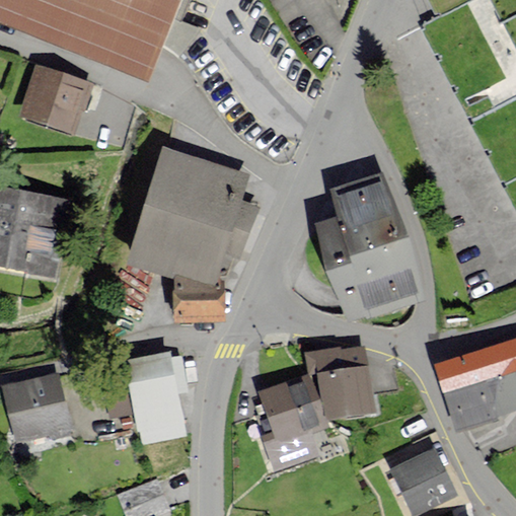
[(87,82),(37,64),(20,109),(70,128),(87,82)]
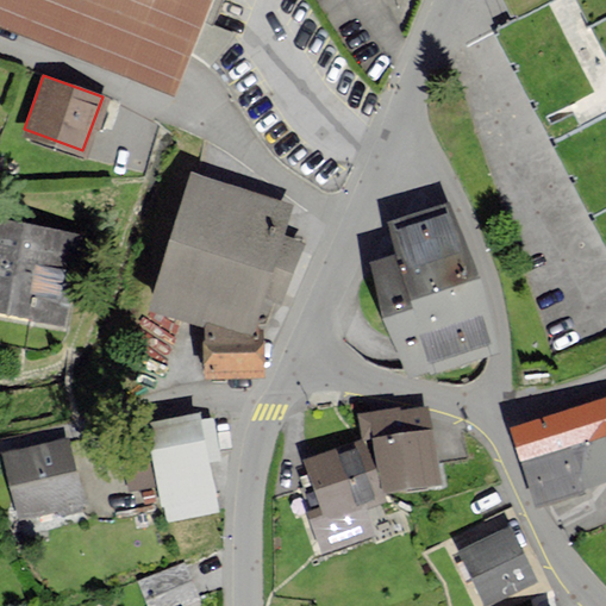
[(205,310),(249,324),(254,310),(260,291),(279,297),(298,239),(277,232),(287,204),(191,173),(148,303),(201,320),(205,310)]
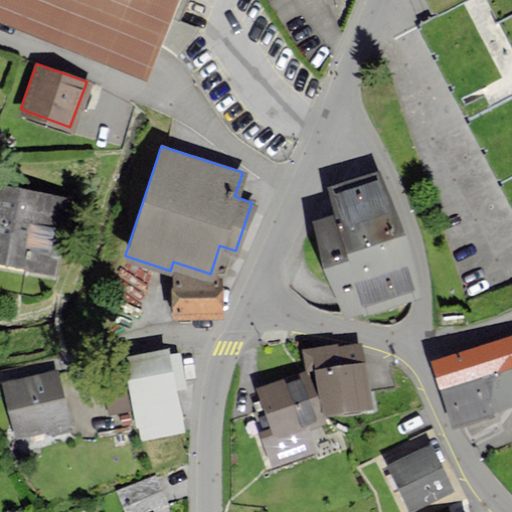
[(376,171),(329,186),(337,211),(311,220),(342,313),(415,289),(376,171)]
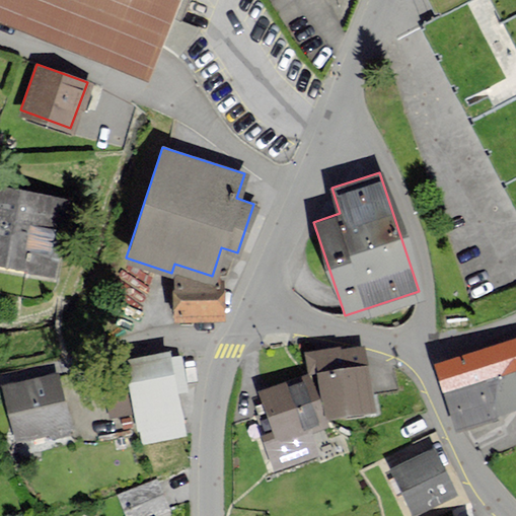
[(0,261),(50,270),(63,199),(0,187),(0,261)]
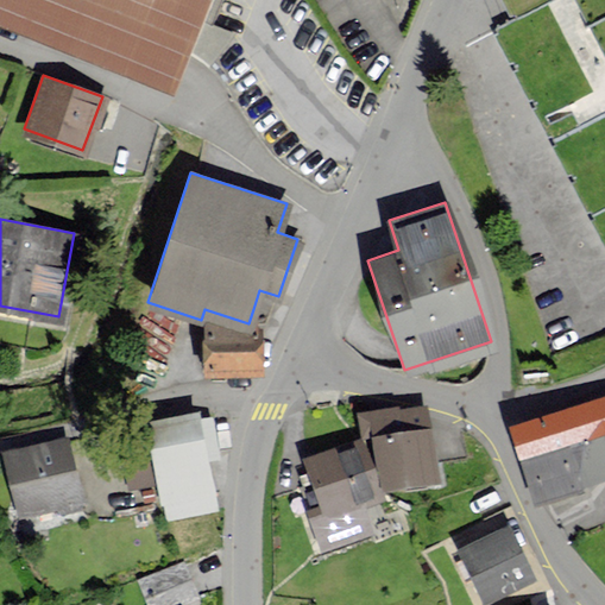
[(249,323),(205,309),(201,320),(203,372),(256,369),(253,309),(249,323)]
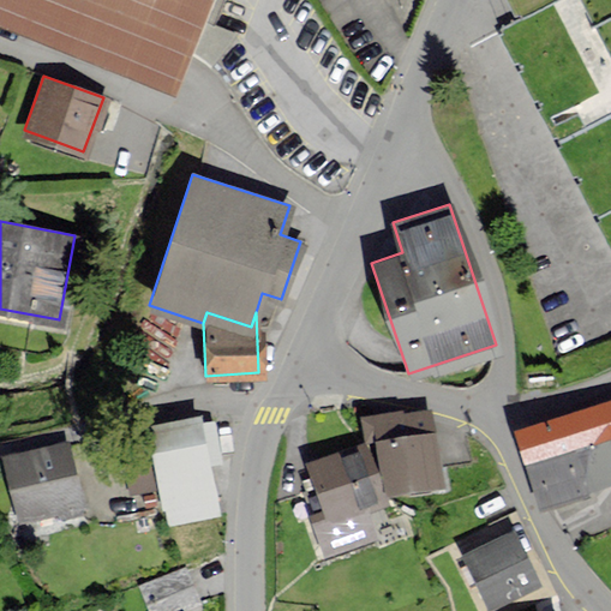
[(610,397),(515,429),(526,462),(589,442),(610,435),(610,397)]
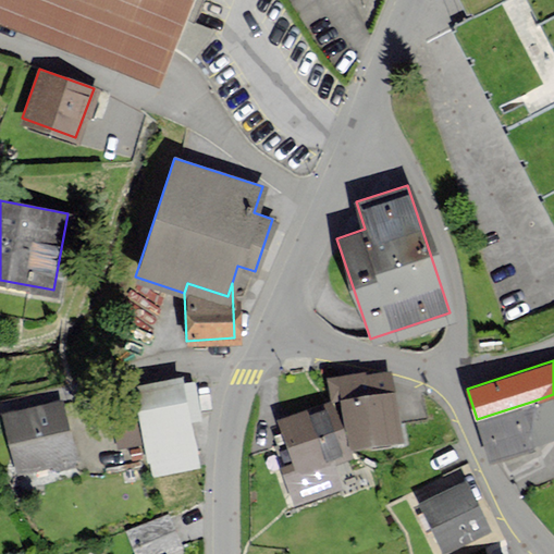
[(360,371),(328,377),(331,396),(341,394),(349,444),(397,436),(386,370),(360,374),(360,371)]
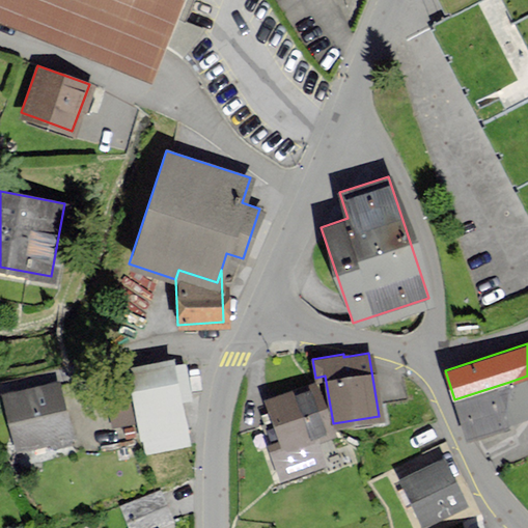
[(171,360),(127,368),(142,448),(187,440),(178,397),(188,396),(182,361),(171,363),(171,360)]
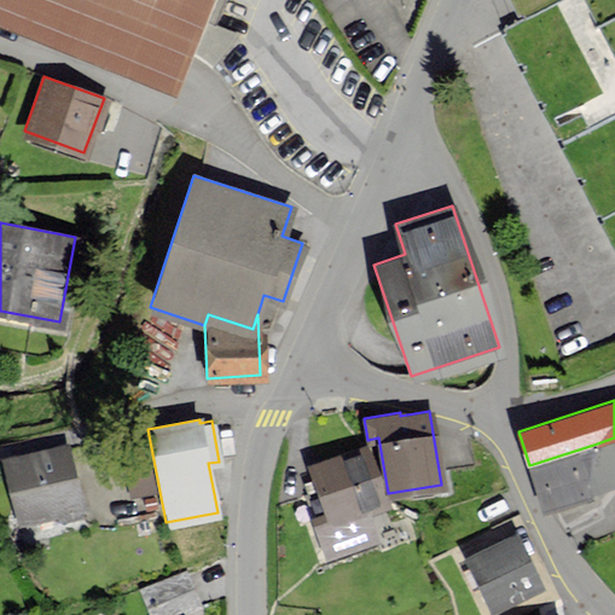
[(614,481),(614,437),(593,445),(605,485),(614,481)]
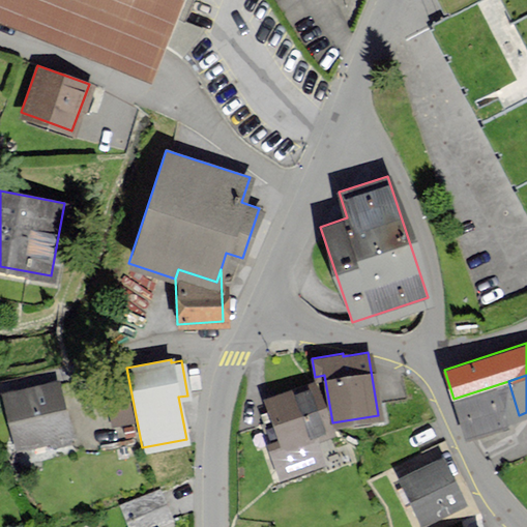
[(55,381),(3,392),(16,445),(66,434),(55,381)]
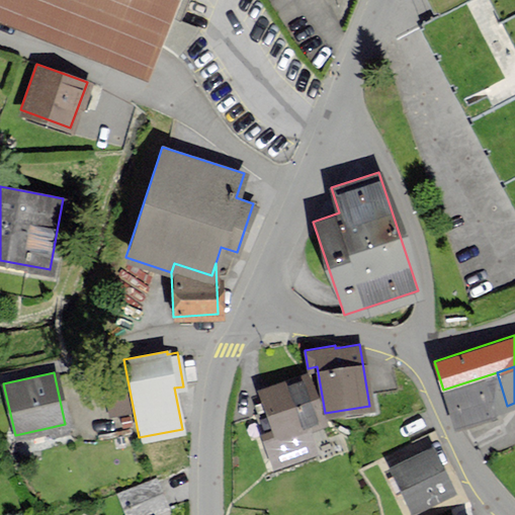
[(443,390),(454,423),(507,406),(497,372),(443,390)]
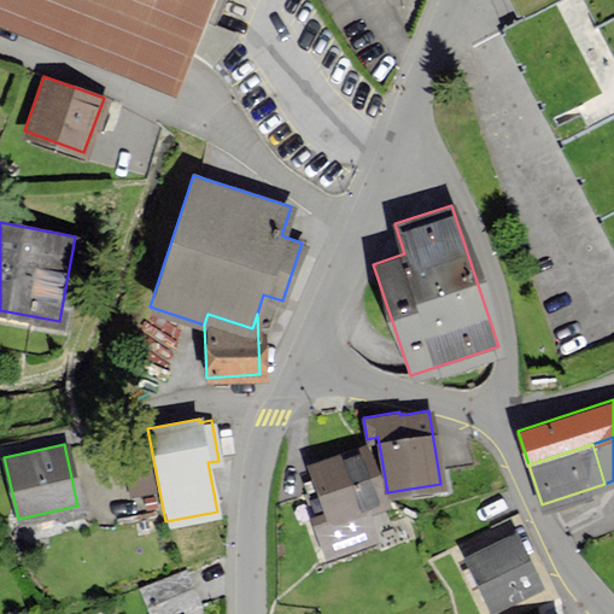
[(381,502),(360,445),(308,465),(325,510),(310,515),(325,554),(372,536),(362,509),(381,502)]
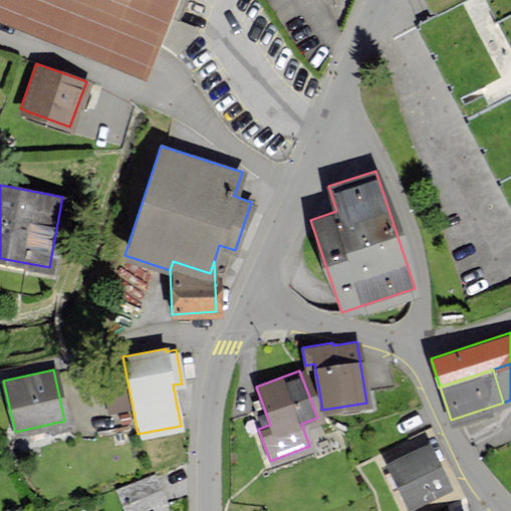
[(390,462),(409,503),(446,486),(427,445),(390,462)]
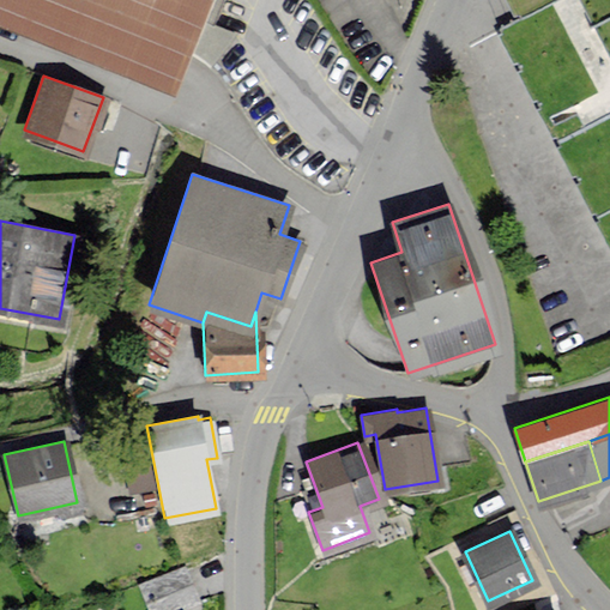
[(181,566),(142,583),(152,609),(163,609),(194,598),(181,566)]
